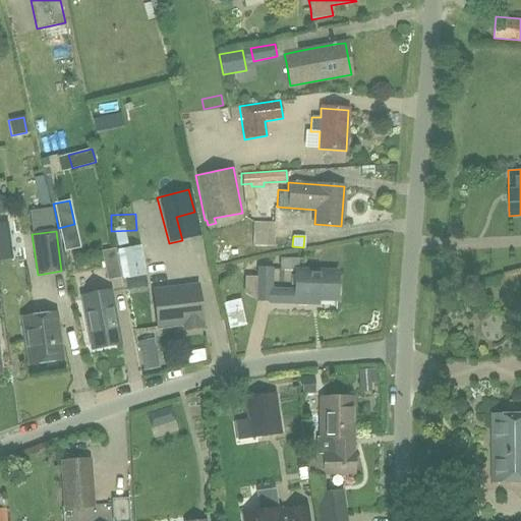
[(97,239),(101,263),(113,261),(109,237),(97,239)]
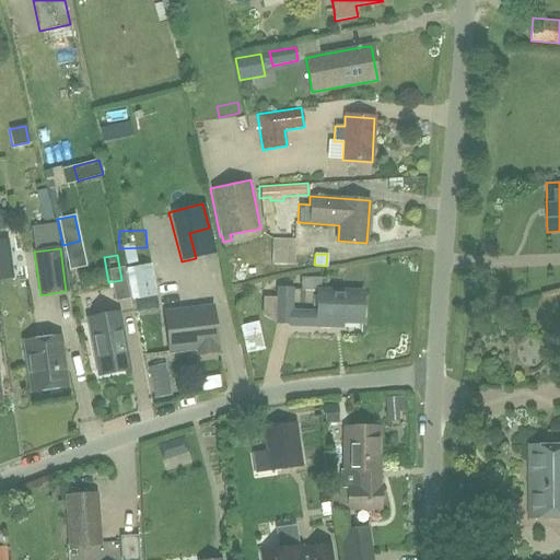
[(156,295),(151,263),(126,267),(131,300),(156,295)]
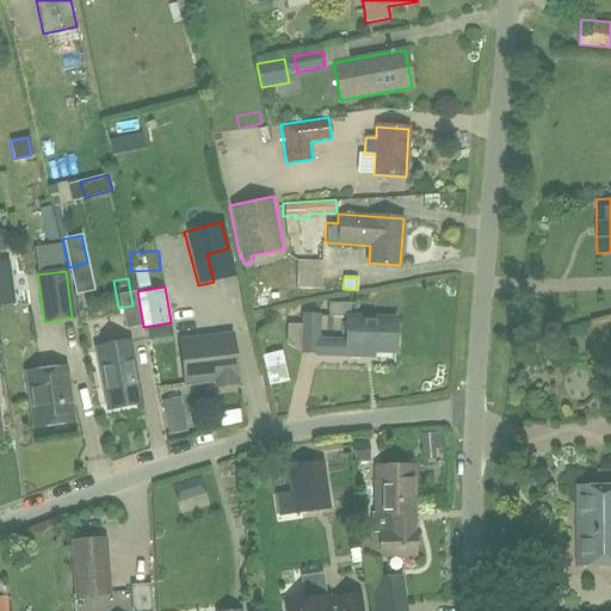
[(319,355),(375,357),(375,350),(394,351),(395,318),(351,316),(351,303),(327,302),(327,316),(347,316),(346,341),(320,340),(321,315),(302,314),(301,351),(319,352),(319,355)]
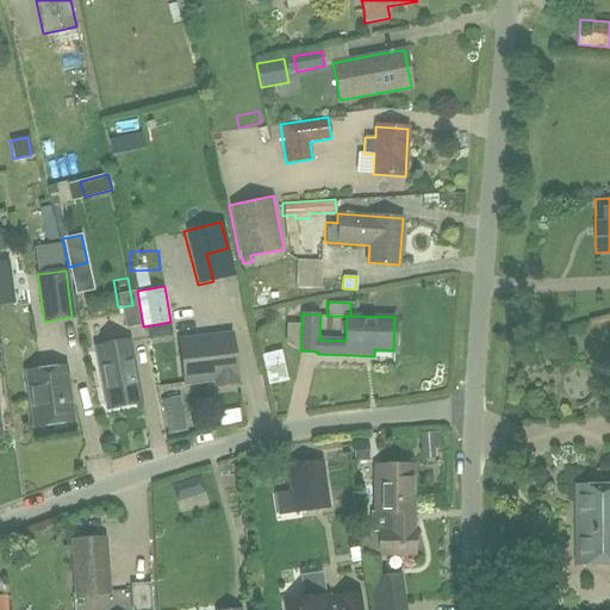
[(231,335),(179,341),(184,385),(215,380),(215,387),(237,384),(231,335)]
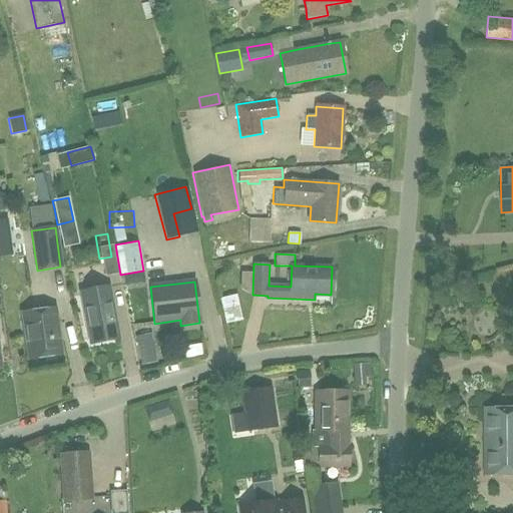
[(89,344),(118,339),(108,287),(80,292),(89,344)]
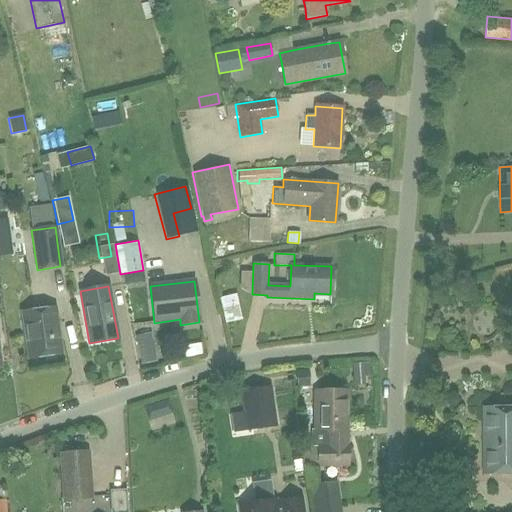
[(241,319),(235,293),(219,297),(224,322),(241,319)]
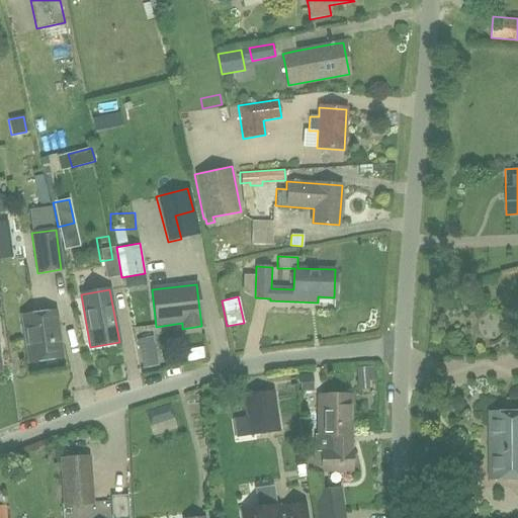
[(55,312),(21,316),(28,363),(62,358),(55,312)]
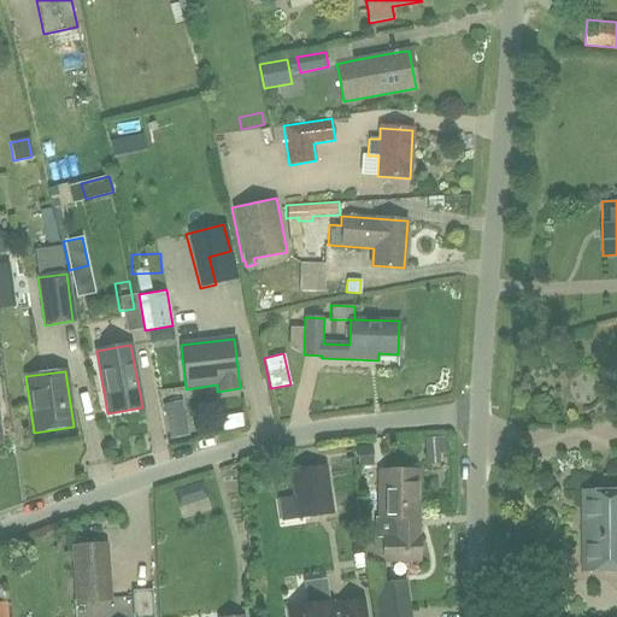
[(188,435),(184,418),(166,422),(170,439),(188,435)]
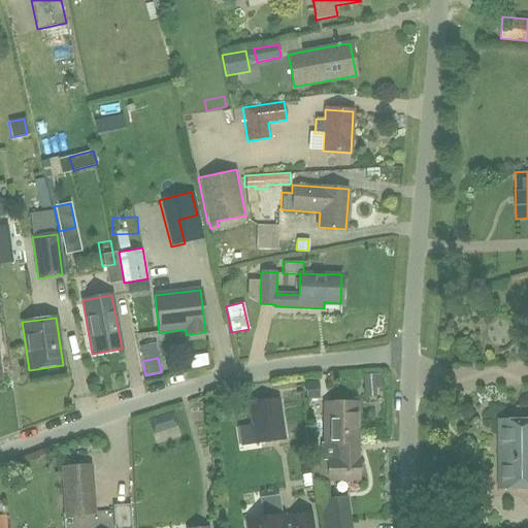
[(363,375),(364,389),(374,388),(381,388),(380,374),(363,375)]
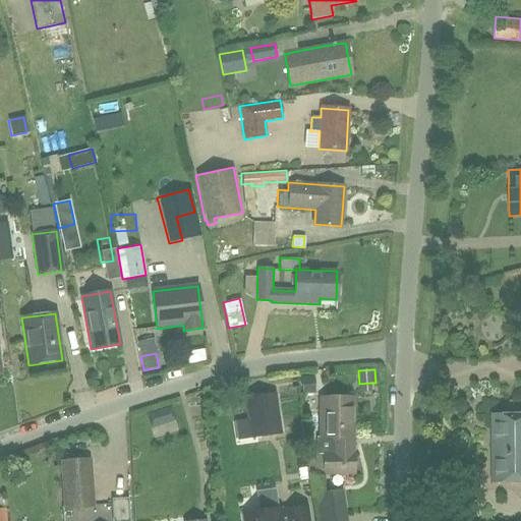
[(312,393),(311,375),(300,377),(301,393),(312,393)]
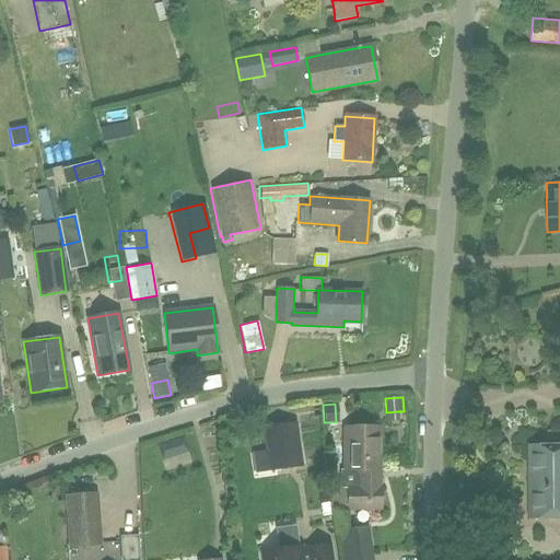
[(303,466),(296,421),(261,427),(265,450),(251,452),(253,473),(303,466)]
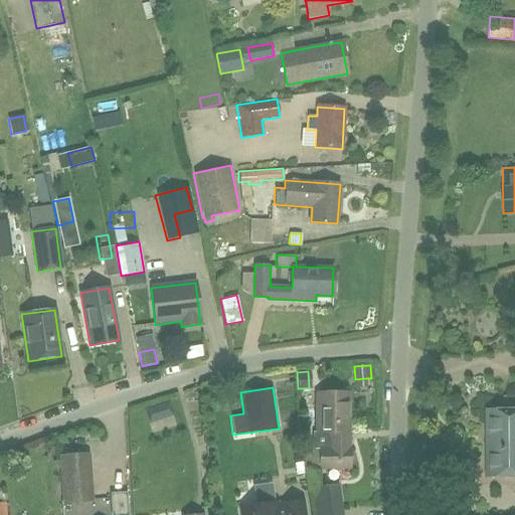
[(316,392),(316,432),(311,432),(312,449),(305,449),(305,468),(320,468),(351,468),(351,451),(351,447),(351,392),(316,392)]
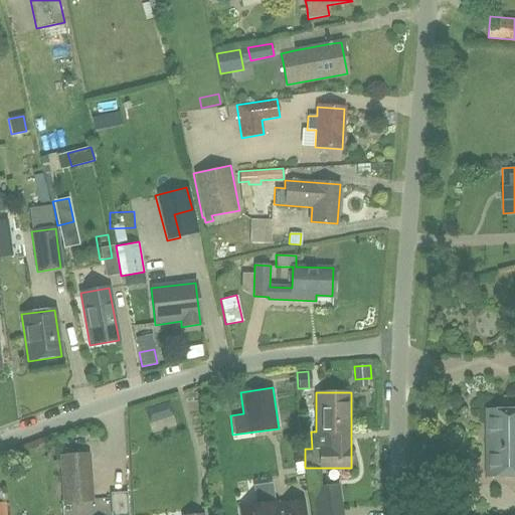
[(148,422),(160,419),(156,406),(144,410),(148,422)]
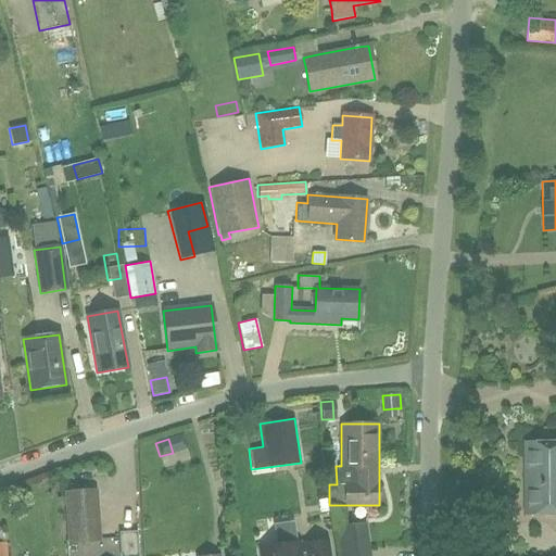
[(527,514),(555,513),(555,442),(527,442),(527,487),(527,514)]
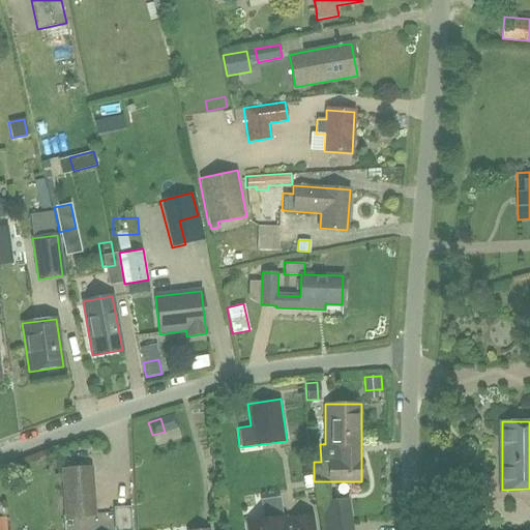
[(96,517),(92,466),(60,468),(63,519),(96,517)]
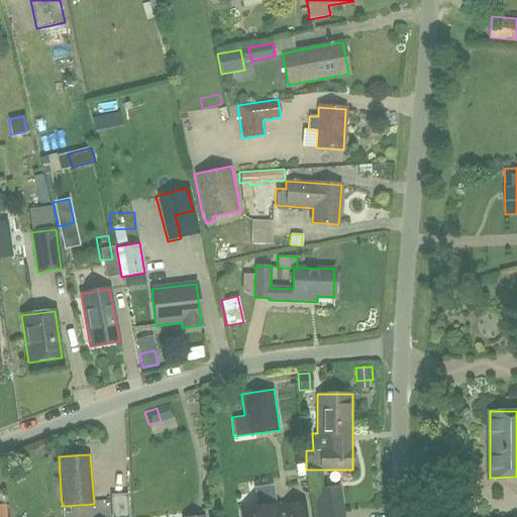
[(304,476),(302,464),(295,466),(297,477),(304,476)]
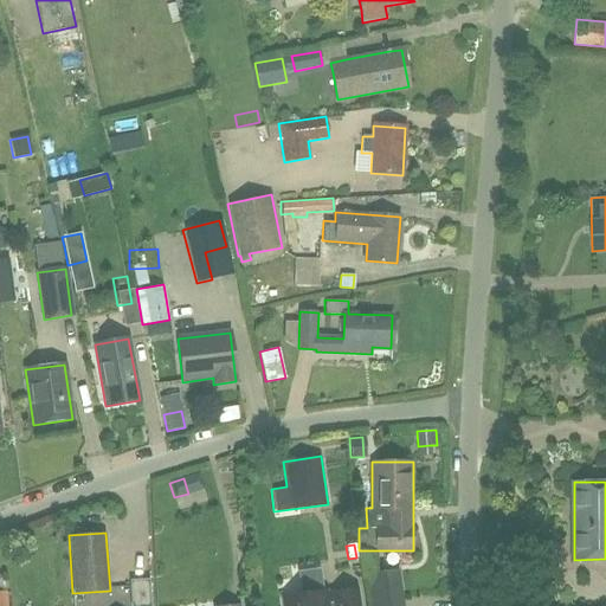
[(366,573),(371,605),(404,605),(398,568),(366,573)]
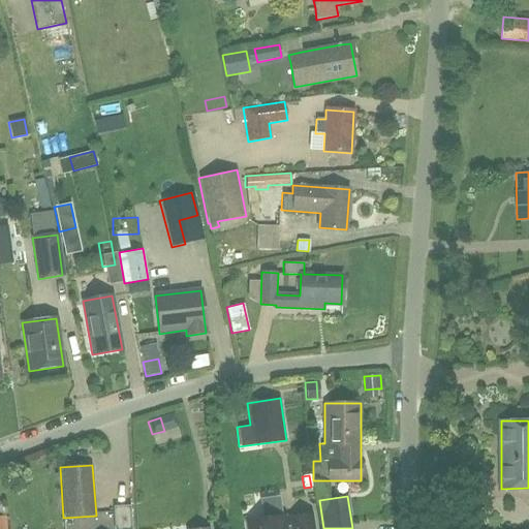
[(131,528),(130,504),(112,506),(113,528),(131,528)]
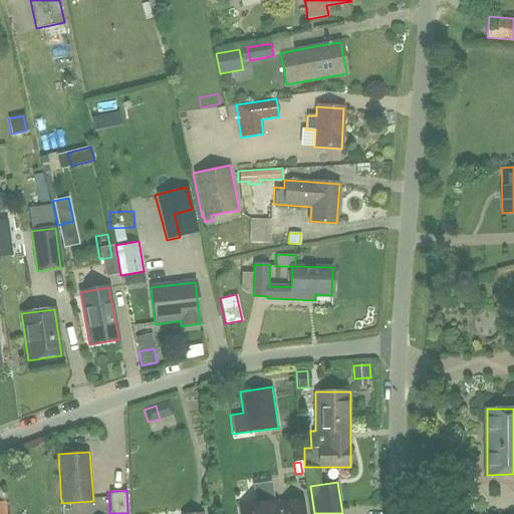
[(304,513),(303,501),(277,505),(277,502),(240,508),(241,513),(304,513)]
